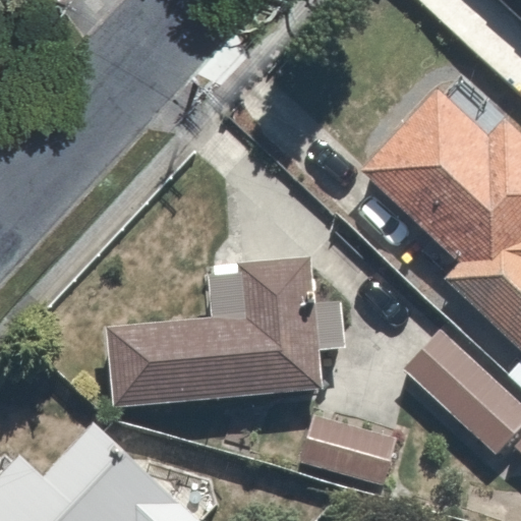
[(439,285),(520,360),(520,154),(476,112),(465,124),(418,81),(347,159),(459,263),(439,285)]
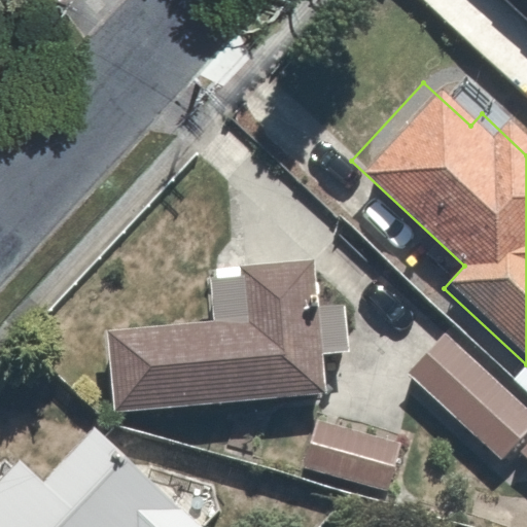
[(240,322),(109,326),(111,406),(307,398),(305,349),(334,348),(332,305),(290,307),(289,266),(238,268),(240,322)]
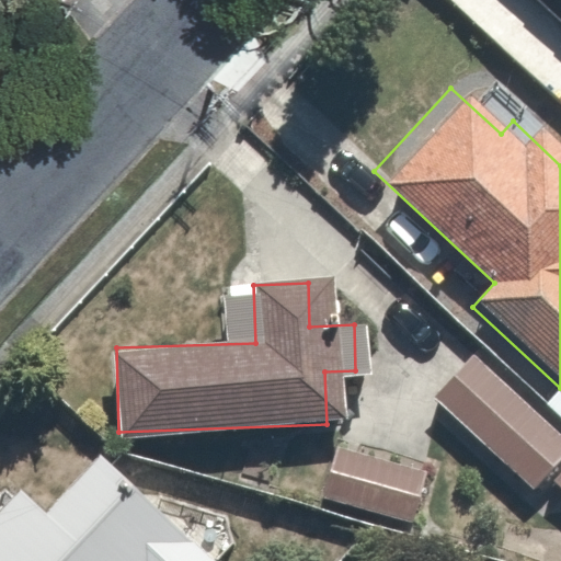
[(430,397),(525,499),(545,480),(560,497),(560,437),(479,351),(430,397)]
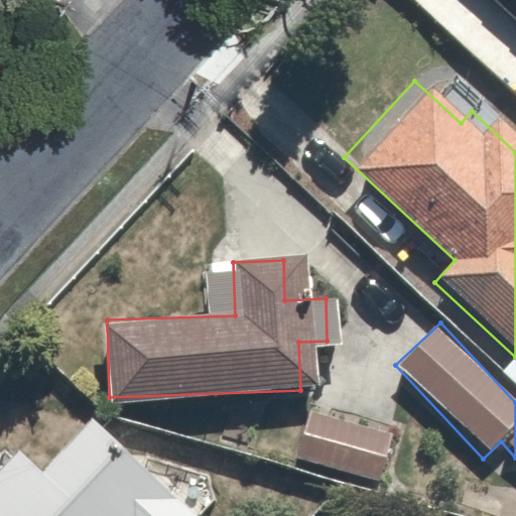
[(312,398),(295,456),(364,477),(382,419),(312,398)]
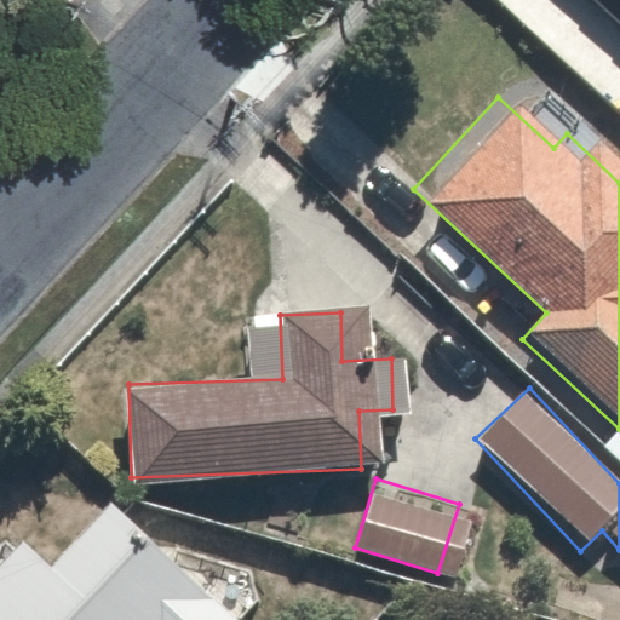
[(231,619),(113,505),(52,568),(16,534),(0,550),(0,619),(231,619)]
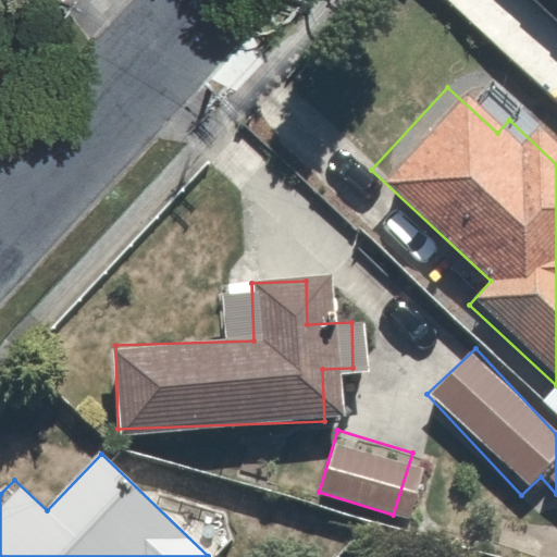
All buildings are outlined.
